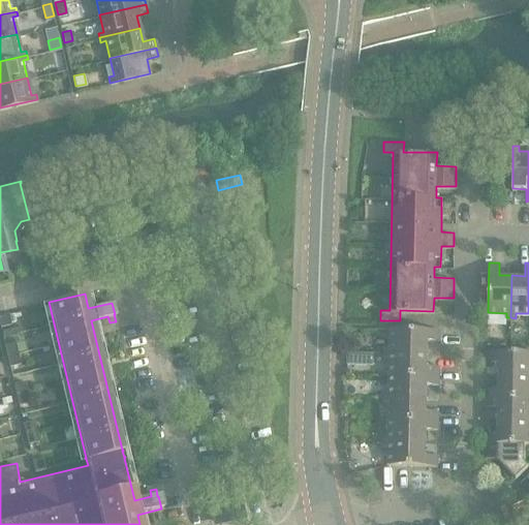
[(8,312),(0,313),(0,325),(0,326),(11,322),(8,312)]
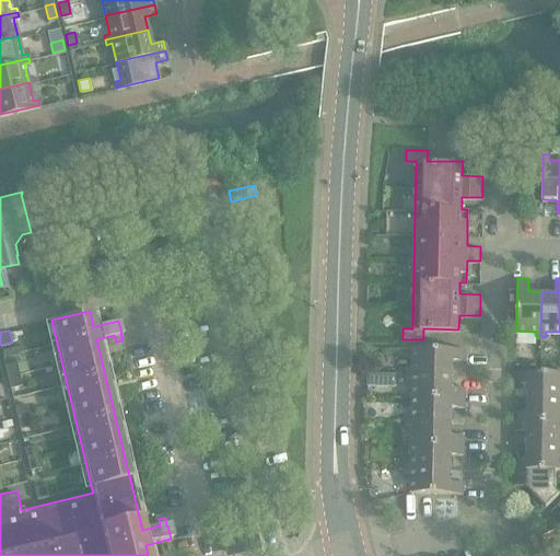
[(16,345),(1,348),(2,354),(18,350),(16,345)]
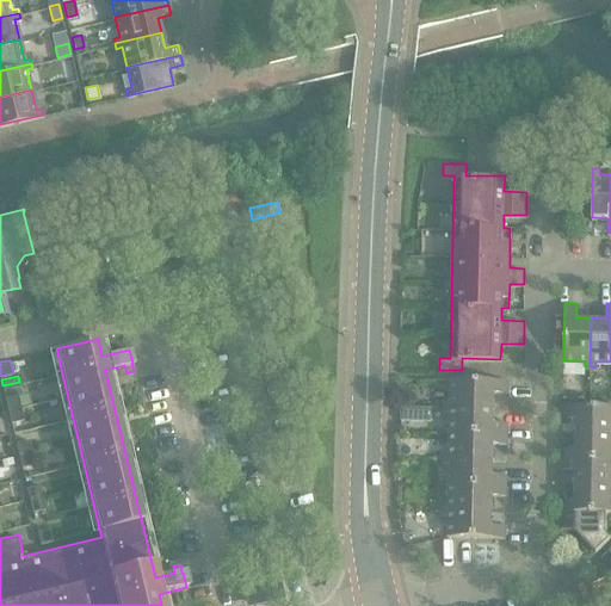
[(444,404),(493,406),(493,390),(507,390),(507,378),(450,377),(450,399),(444,399),(444,404)]
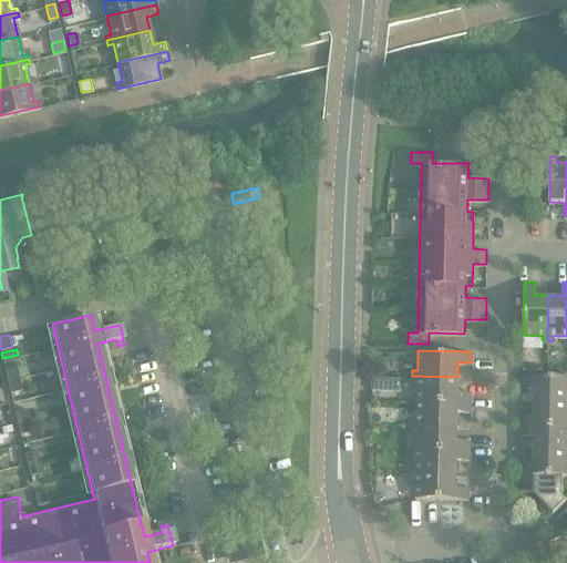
[(4,368),(8,380),(19,377),(17,366),(4,368)]
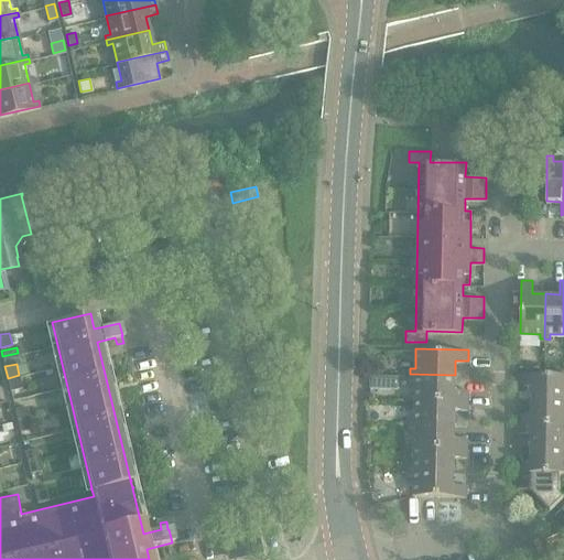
[(563,374),(519,373),(519,384),(532,385),(532,398),(563,398),(563,374)]
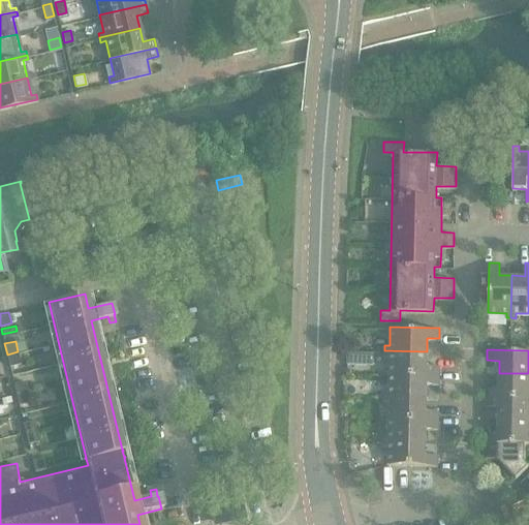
[(346,350),(346,363),(372,364),(373,350),(346,350)]
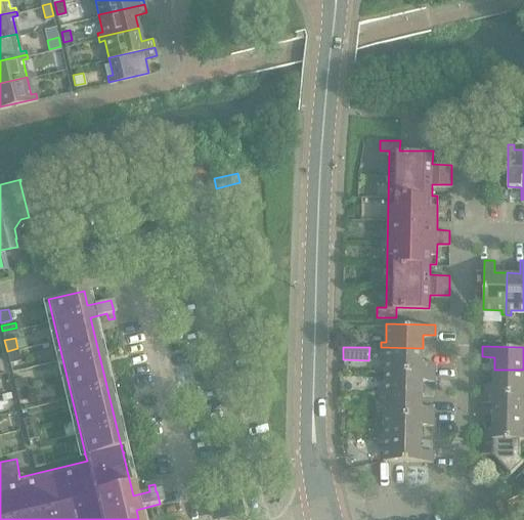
[(423,360),(423,348),(381,347),(381,352),(385,352),(385,370),(435,371),(435,361),(423,360)]
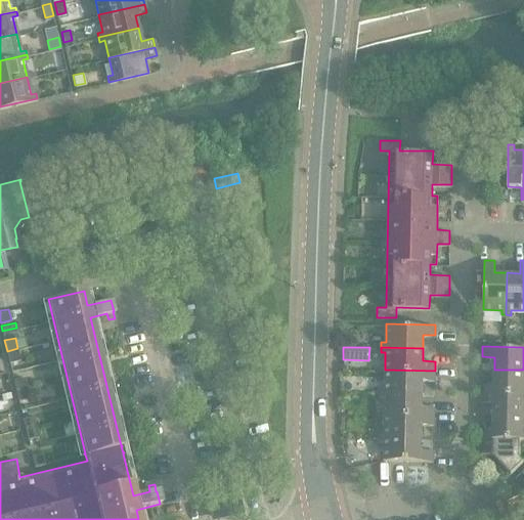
[(17,348),(7,351),(9,361),(20,358),(17,348)]
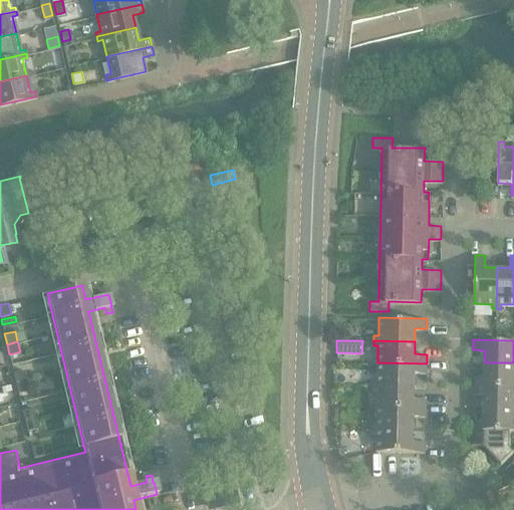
[(372,378),(372,384),(414,385),(414,371),(426,372),(427,363),(377,362),(377,378),(372,378)]
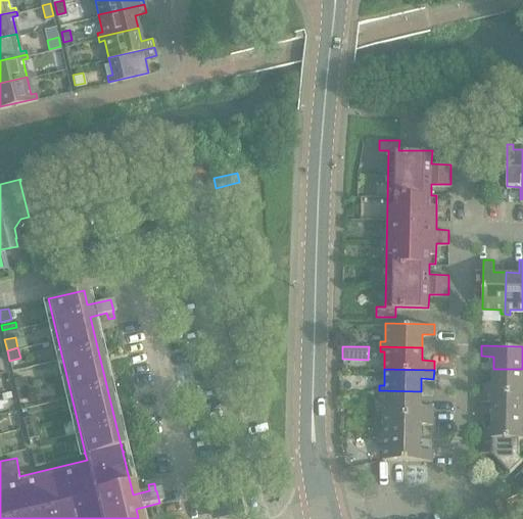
[(480,382),(480,391),(522,391),(522,369),(493,369),(492,382),(480,382)]
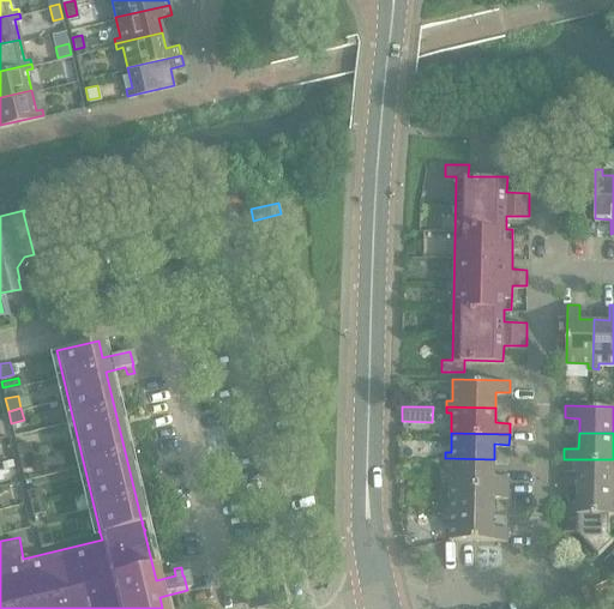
[(29,440),(16,444),(19,456),(31,452),(29,440)]
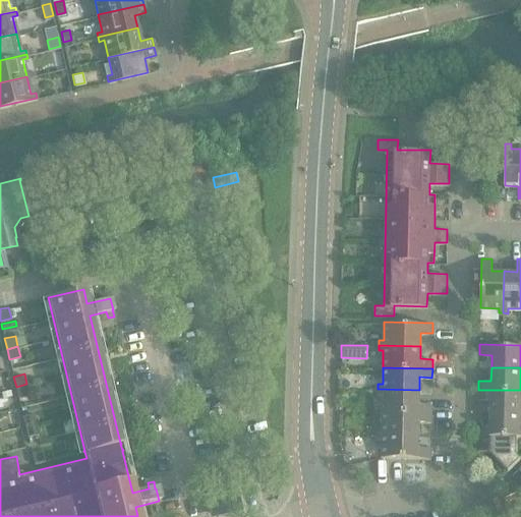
[(30,395),(26,384),(16,387),(18,397),(30,395)]
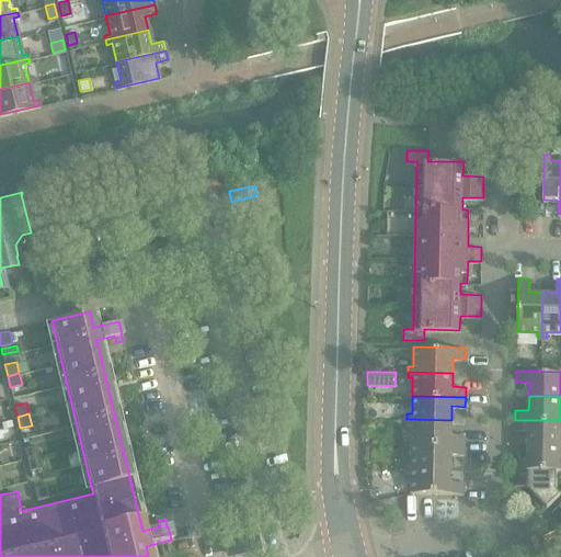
[(412,424),(411,443),(465,444),(465,434),(451,434),(451,420),(407,419),(407,424),(412,424)]
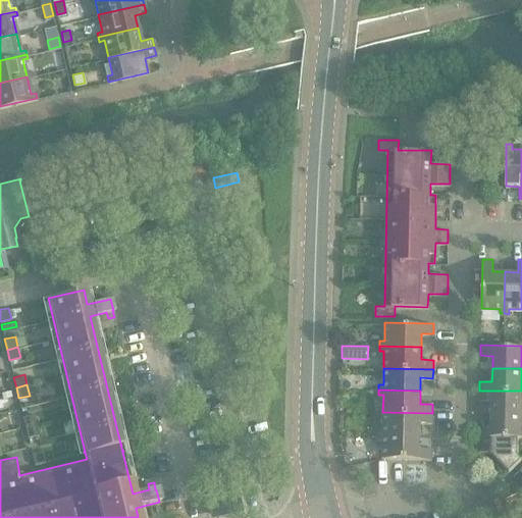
[(521,391),(479,391),(479,400),(491,400),(491,412),(521,412),(521,391)]
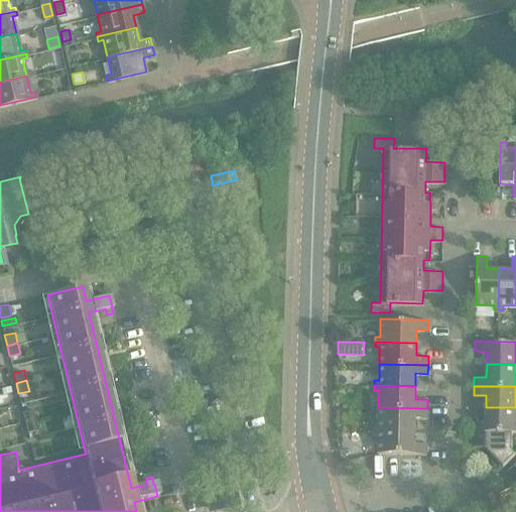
[(373,423),(373,428),(414,429),(415,417),(427,417),(427,408),(378,407),(378,424),(373,423)]
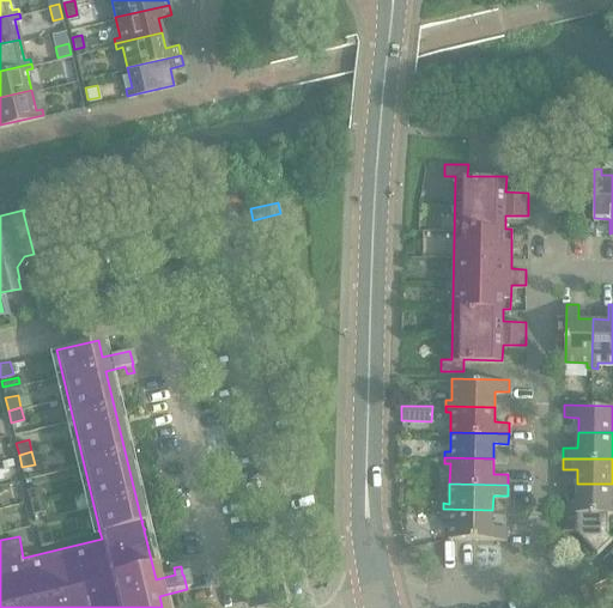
[(562,499),(562,510),(607,510),(607,512),(612,511),(612,484),(577,484),(576,499),(562,499)]
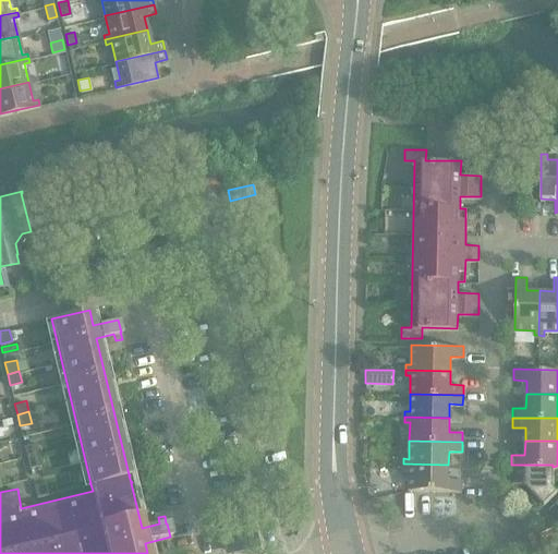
[(24,444),(27,455),(38,453),(36,442),(24,444)]
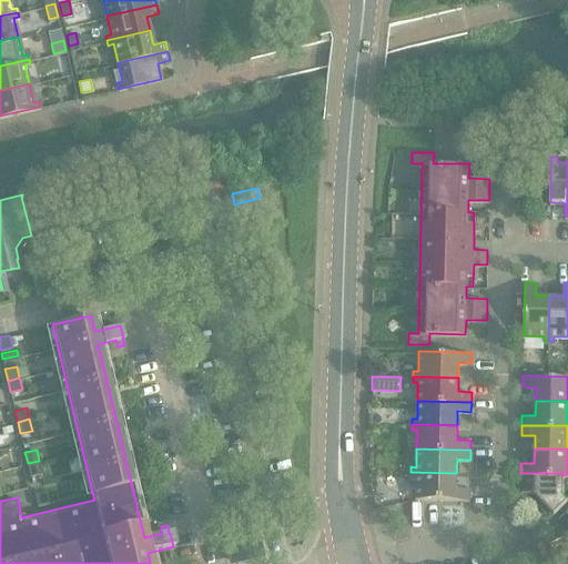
[(39,461),(28,463),(30,475),(41,472),(39,461)]
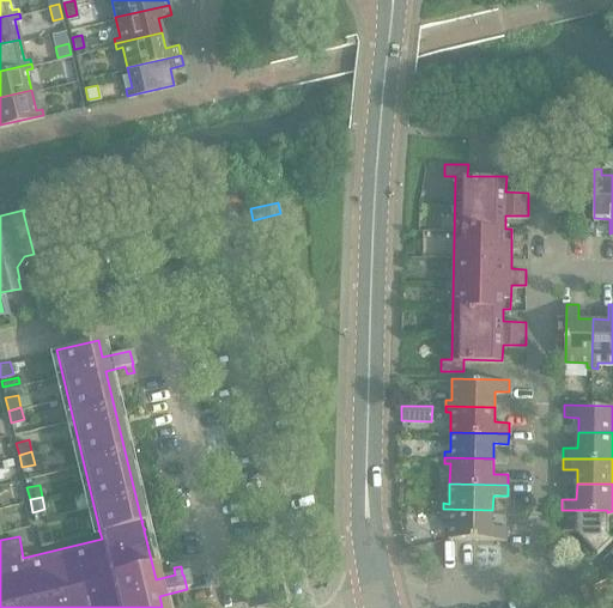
[(507,526),(492,526),(492,510),(443,509),(443,515),(449,515),(448,536),(507,537),(507,526)]
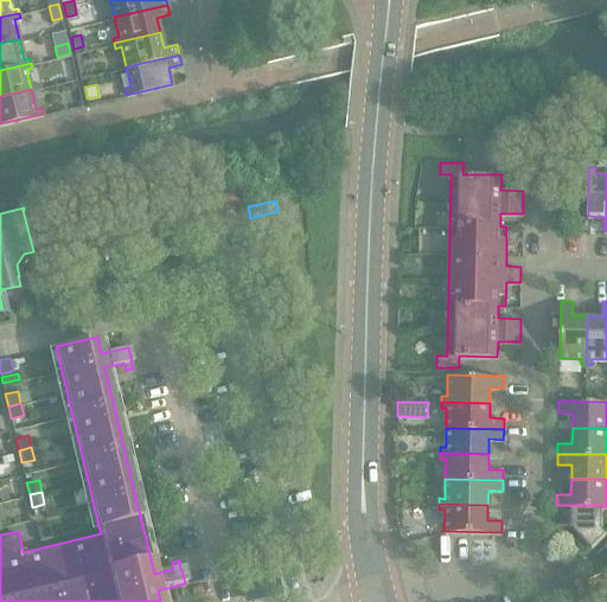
[(556,505),(556,524),(570,524),(592,546),(606,532),(601,527),(601,507),(601,505),(556,505)]
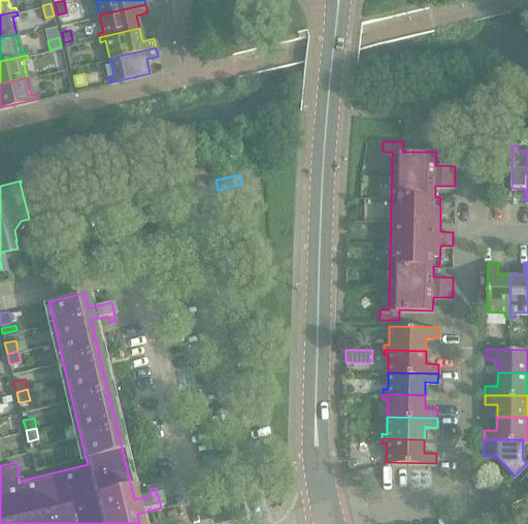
[(42,456),(32,458),(34,469),(45,466),(42,456)]
